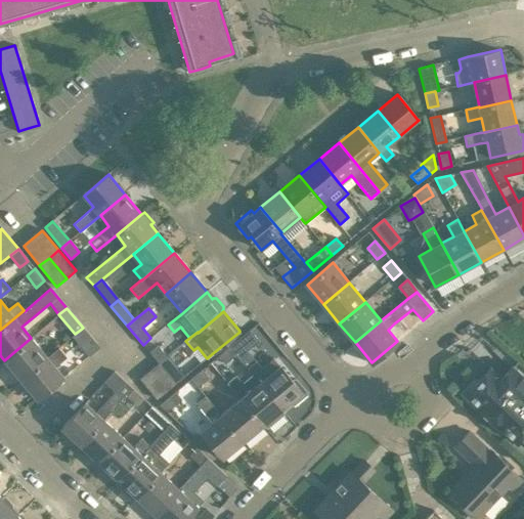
[(75,334),(72,337),(89,357),(100,348),(83,328),(75,334)]
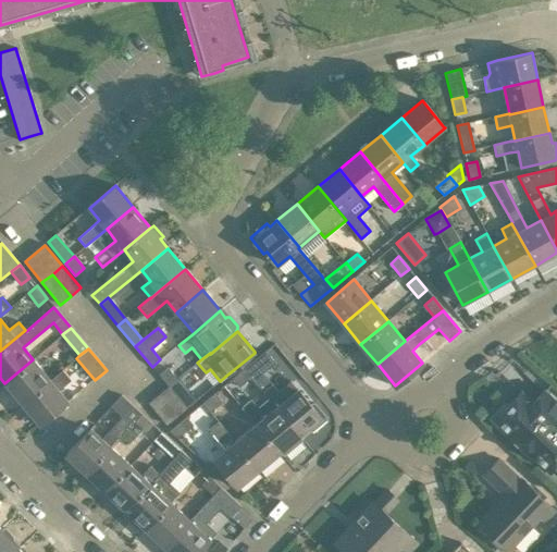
[(267,352),(245,369),(252,377),(251,378),(269,399),(269,397),(300,436),(308,430),(309,431),(312,431),(325,420),(326,417),(314,403),(311,403),(310,403),(298,389),(298,390),(291,380),(277,391),(263,373),(275,364),(276,363),(267,352)]
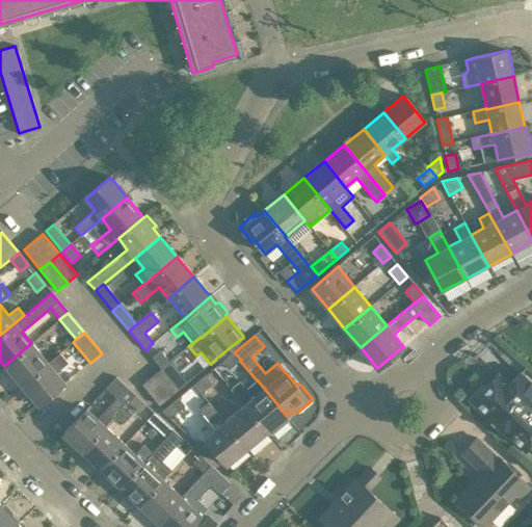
[(31,343),(4,366),(21,386),(48,363),(31,343)]
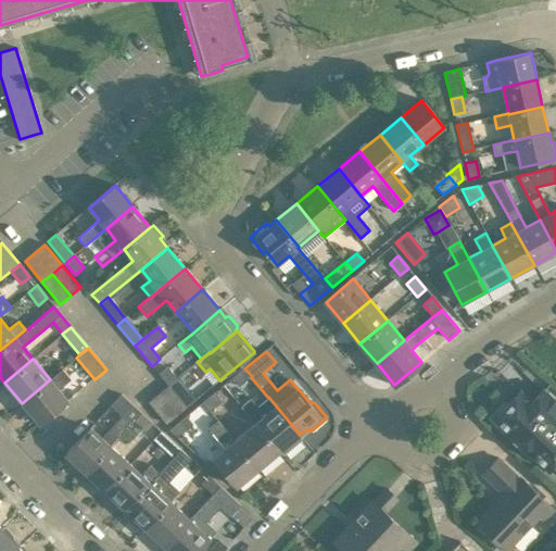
[(167,367),(159,374),(166,384),(168,387),(177,380),(167,367)]
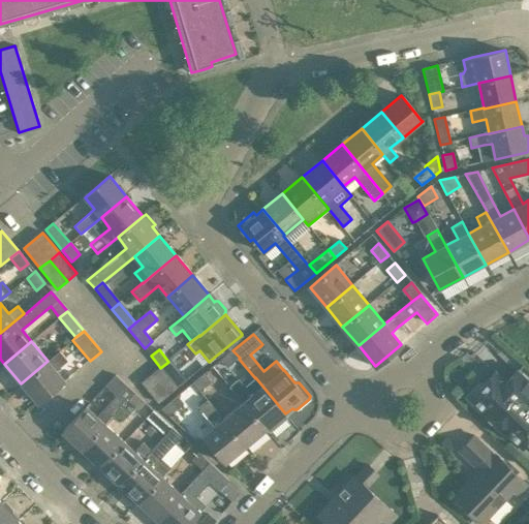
[(232,350),(220,361),(227,368),(239,359),(240,358),(232,350)]
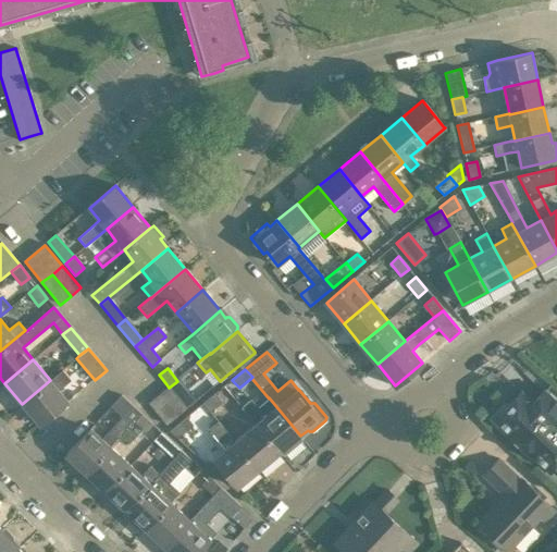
[(50,380),(22,404),(39,426),(69,402),(59,390),(70,380),(62,370),(50,380)]
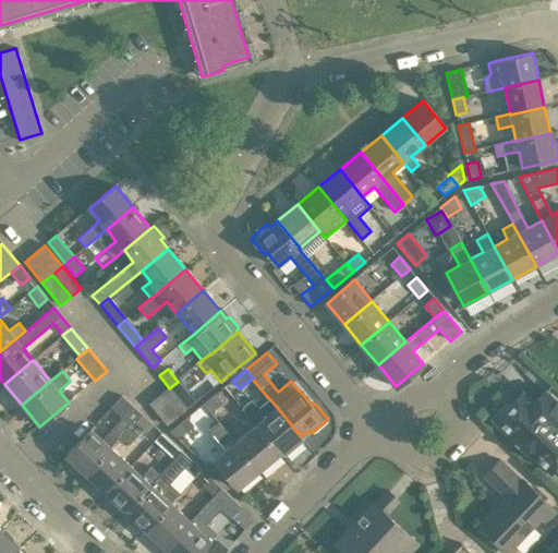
[(178,382),(169,388),(187,409),(195,403),(178,382)]
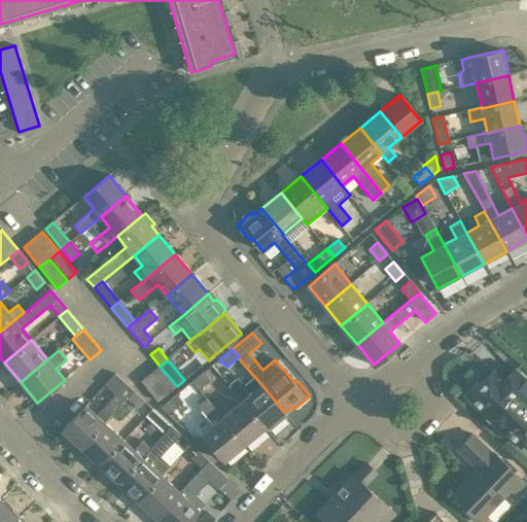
[(160,367),(150,374),(167,394),(177,386),(160,367)]
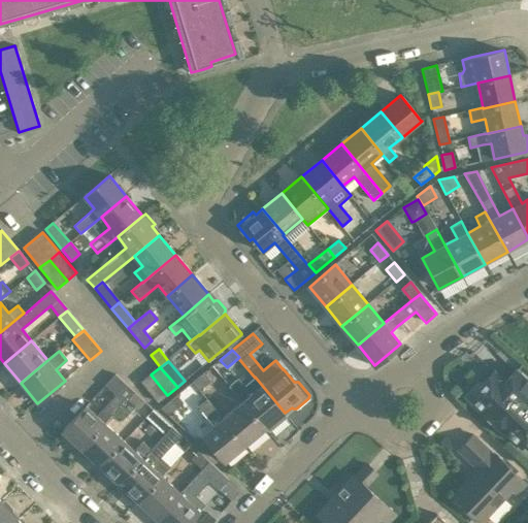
[(472,387),(465,394),(489,416),(527,452),(527,383),(524,380),(515,370),(505,380),(494,369),(489,374),(486,372),(472,387)]
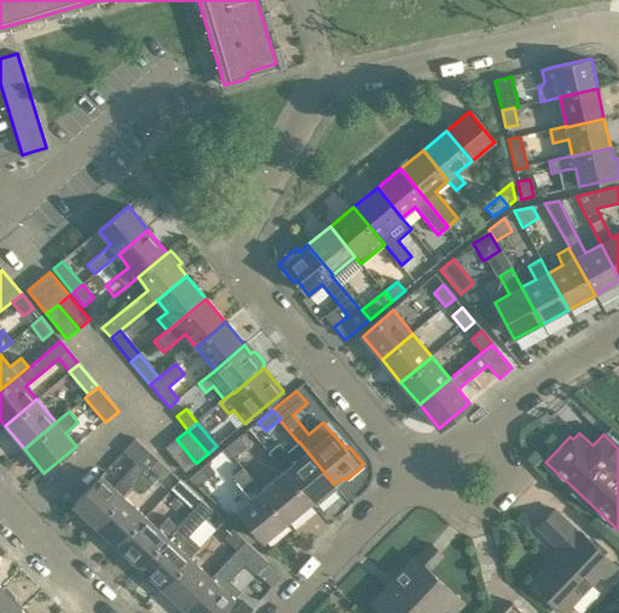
[(225,449),(232,458),(247,446),(239,437),(225,449)]
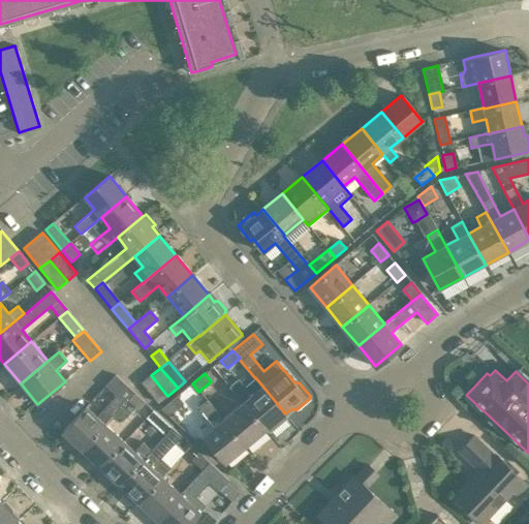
[(151,375),(141,382),(158,403),(167,396),(151,375)]
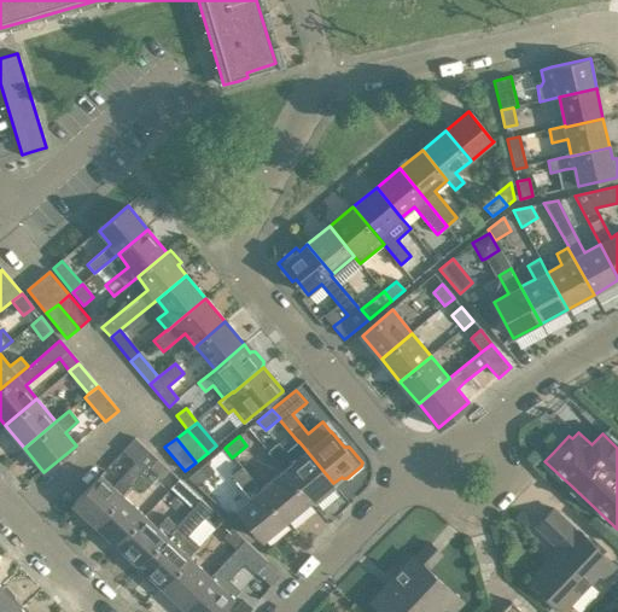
[(101,474),(74,506),(95,528),(124,496),(149,468),(150,470),(158,460),(134,439),(123,452),(135,462),(114,485),(101,474)]
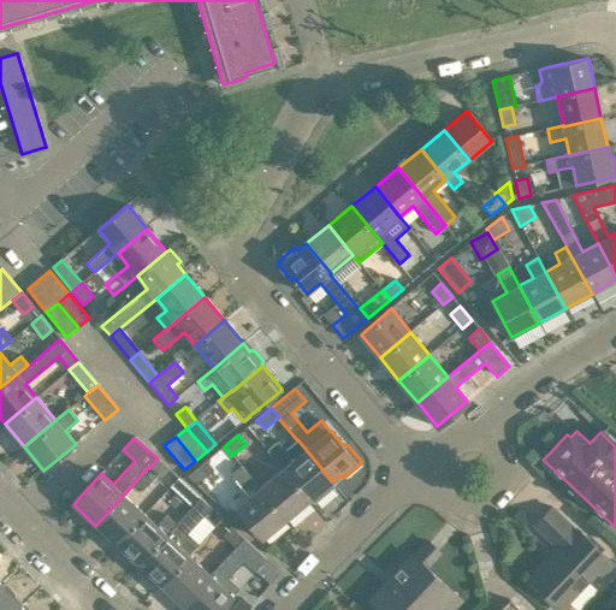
[(278,443),(267,451),(282,471),(283,469),(309,501),(332,481),(297,439),(297,440),(284,451),(278,443)]
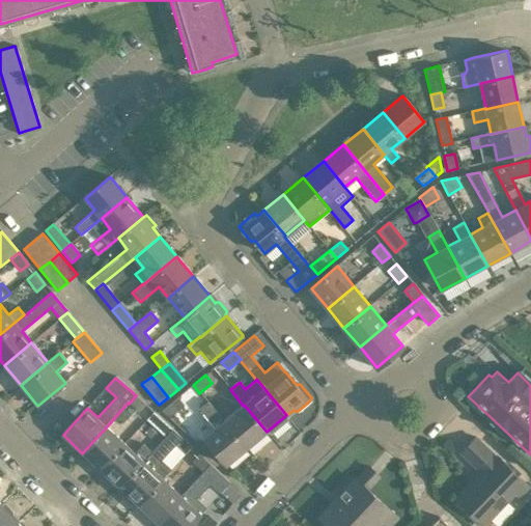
[(136,395),(129,404),(139,413),(146,405),(136,395)]
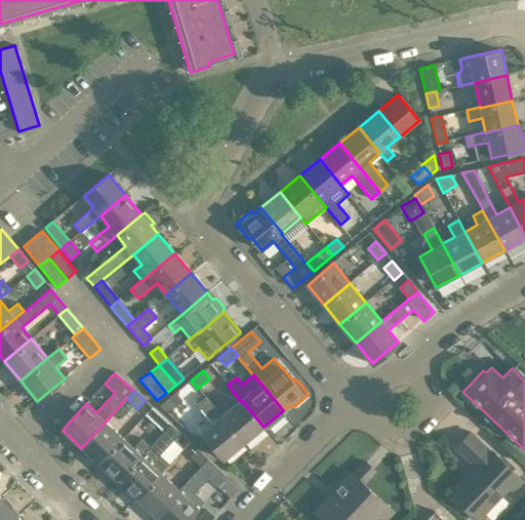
[(175,393),(159,406),(167,413),(182,401),(175,393)]
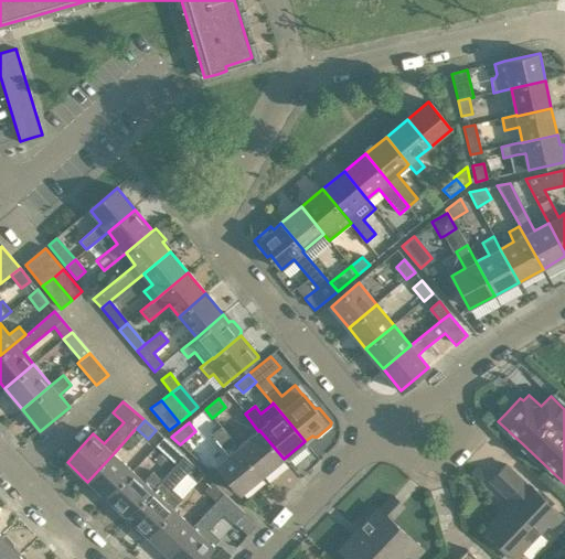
[(221,428),(212,434),(228,455),(216,465),(241,495),(263,476),(238,448),(221,428)]
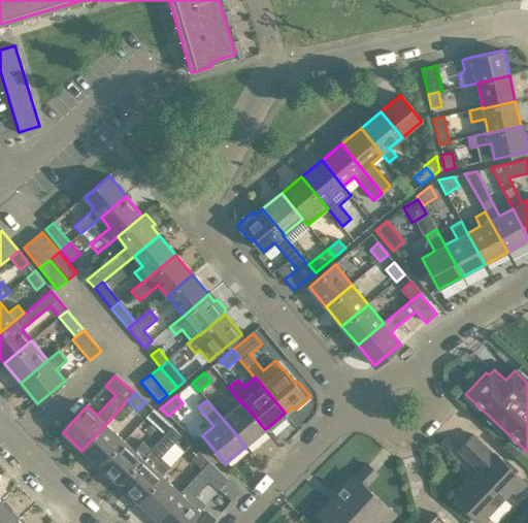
[(241,403),(223,419),(245,446),(265,429),(242,402),(241,403)]
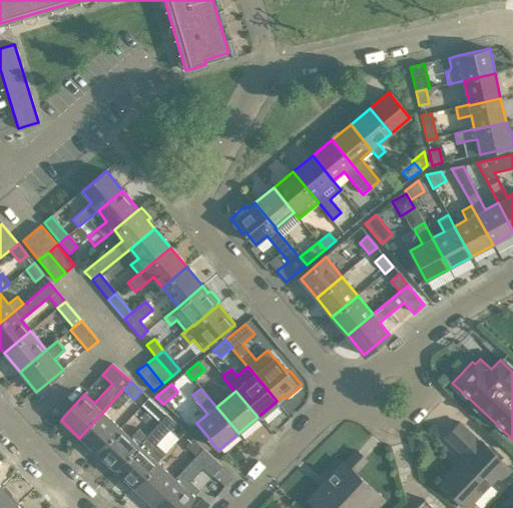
[(148,398),(141,406),(158,422),(160,423),(166,415),(148,398)]
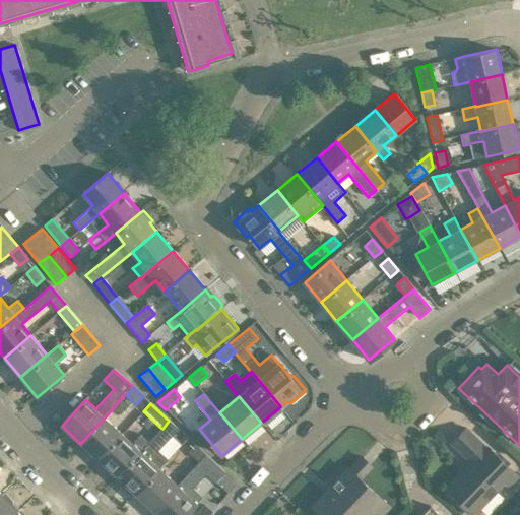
[(105,417),(80,444),(100,460),(123,435),(105,417)]
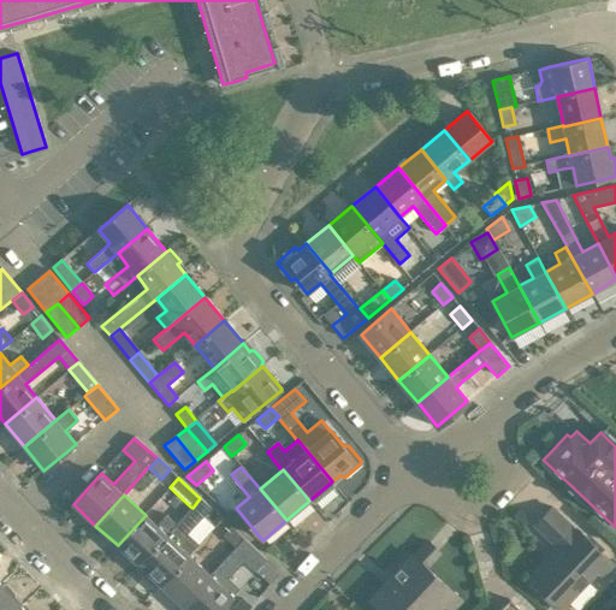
[(200,498),(193,508),(202,516),(211,508),(200,498)]
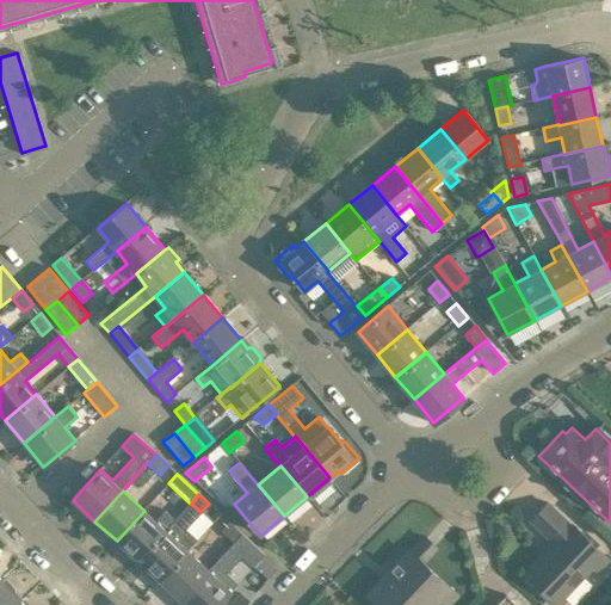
[(176,522),(139,561),(146,569),(144,570),(144,574),(153,581),(155,581),(158,580),(160,581),(189,551),(186,549),(191,544),(180,535),(201,512),(191,504),(189,502),(173,519),(176,522)]
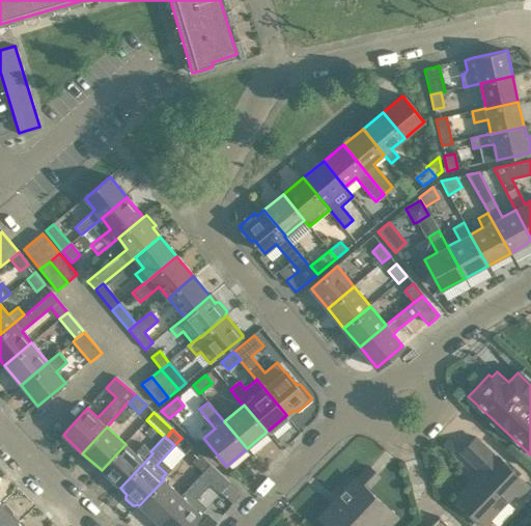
[(481,472),(456,499),(483,524),(513,492),(521,499),(530,489),(497,457),(495,458),(474,438),(460,452),(481,472)]
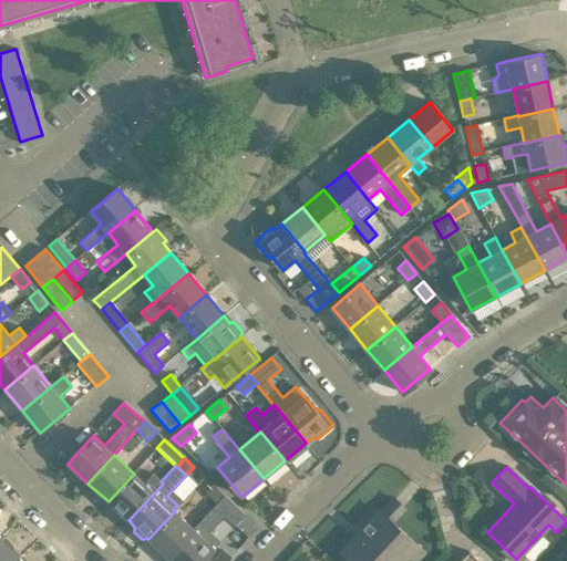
[(134,474),(109,501),(129,520),(163,484),(161,481),(152,474),(144,482),(134,474)]
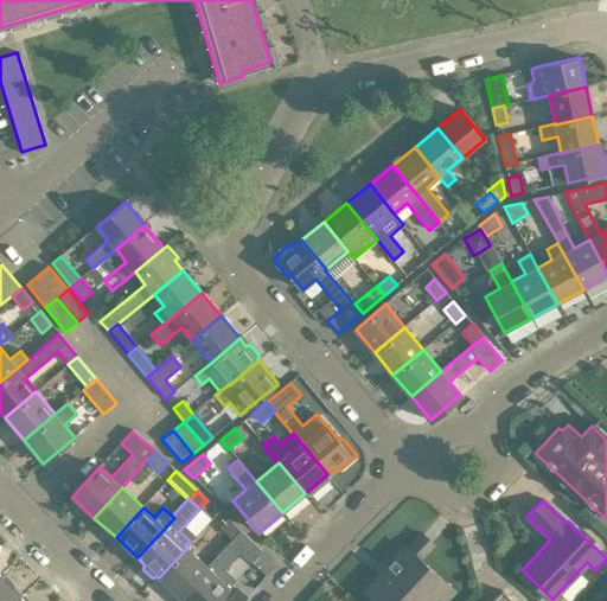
[(228,519),(219,528),(232,541),(241,531),(228,519)]
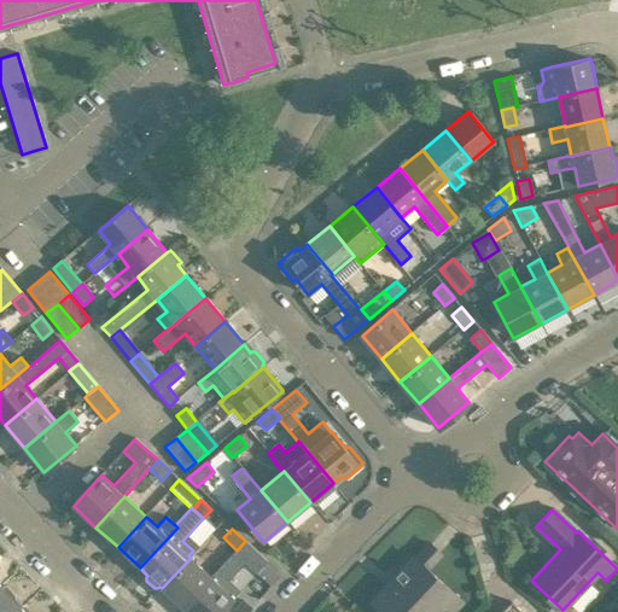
[(213,578),(184,608),(186,611),(222,611),(234,599),(233,598),(240,590),(228,581),(244,564),(256,575),(267,563),(245,541),(237,551),(211,577),(213,578)]
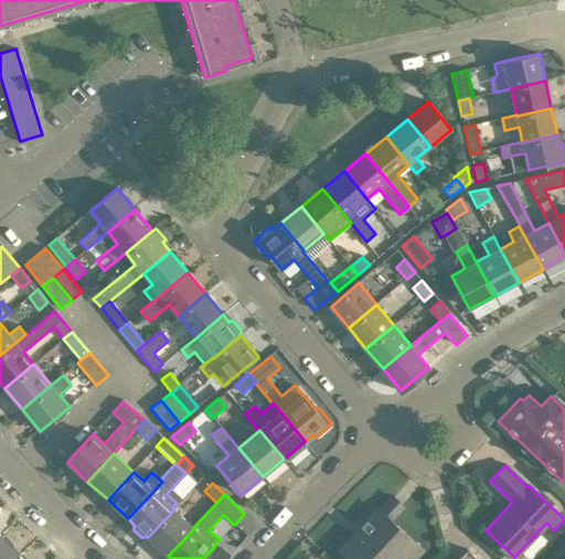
[(379,509),(341,550),(350,558),(401,558),(404,555),(407,558),(419,558),(425,551),(415,543),(392,520),(404,507),(392,496),(380,511),(379,509)]
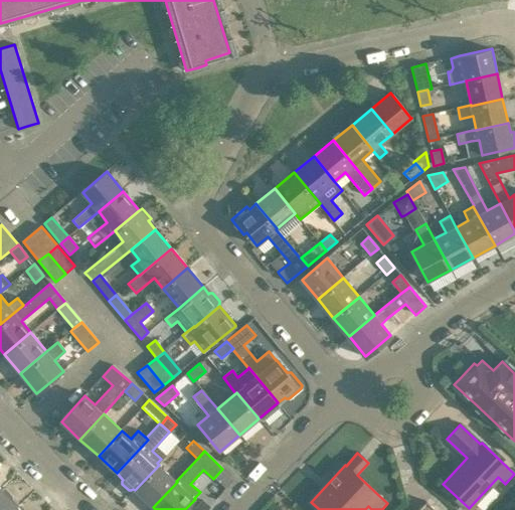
[(159,465),(135,490),(153,507),(177,482),(176,481),(159,465)]
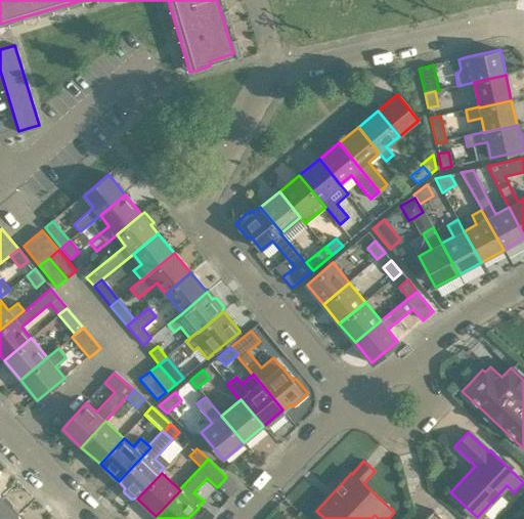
[(18,518),(10,509),(12,508),(12,505),(6,498),(3,498),(1,499),(0,500),(0,518),(18,518)]
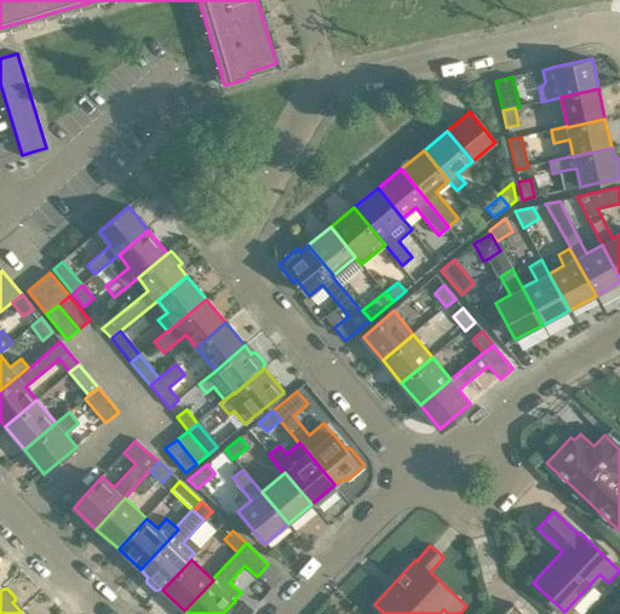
[(242,602),(235,610),(237,613),(251,613),(253,610),(242,602)]
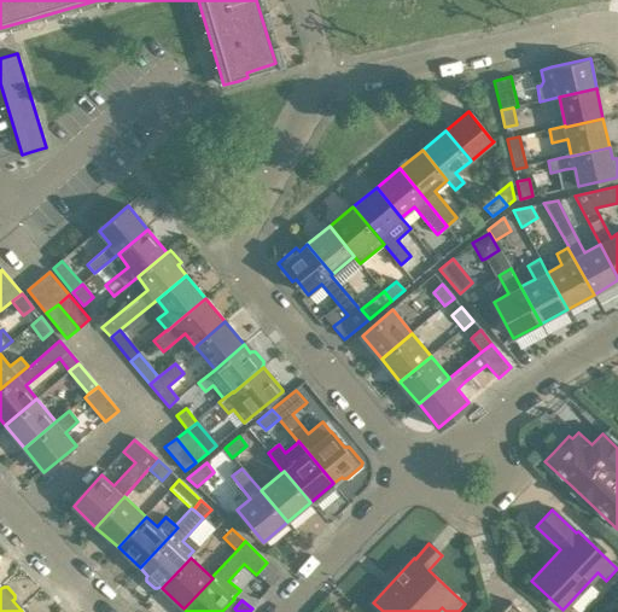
[(522,611),(511,601),(502,611),(522,611)]
